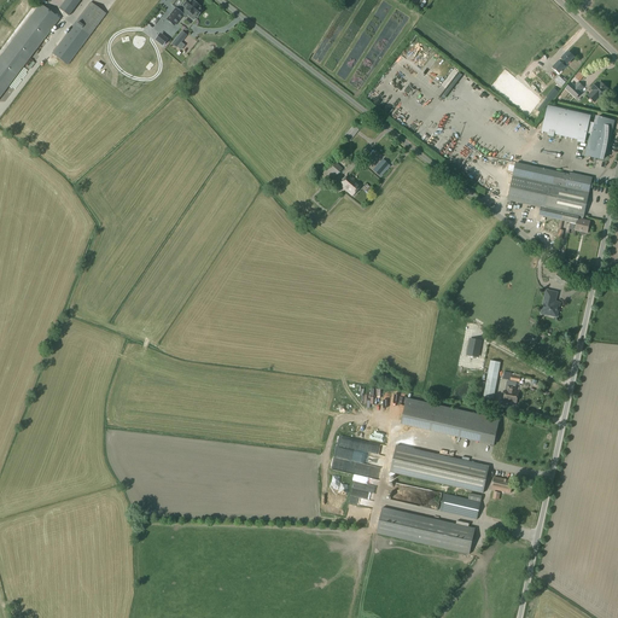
[(66,0),(60,9),(70,16),(81,0),(66,0)]
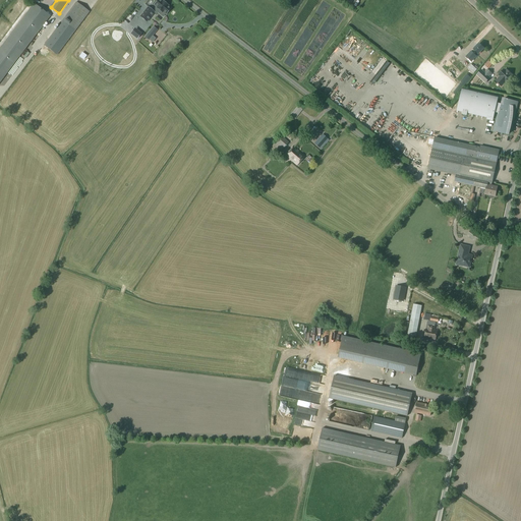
[(156,7),(153,11),(156,14),(158,12),(158,13),(160,14),(161,14),(168,6),(162,1),(157,8),(156,7)]
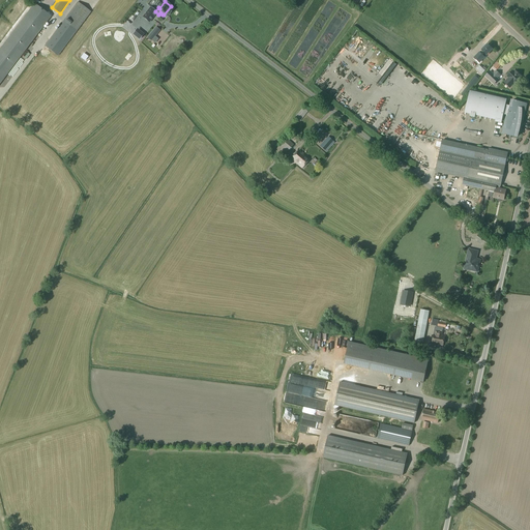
[(78,2),(45,47),(58,56),(91,12),(78,2)]
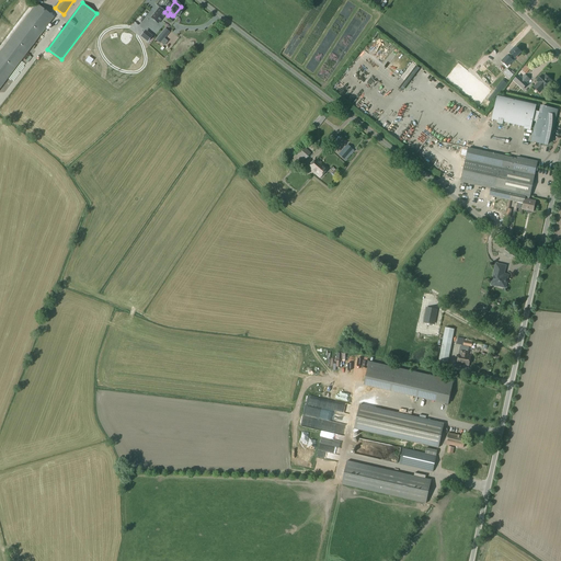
[(38,4),(33,11),(49,23),(54,16),(38,4)]
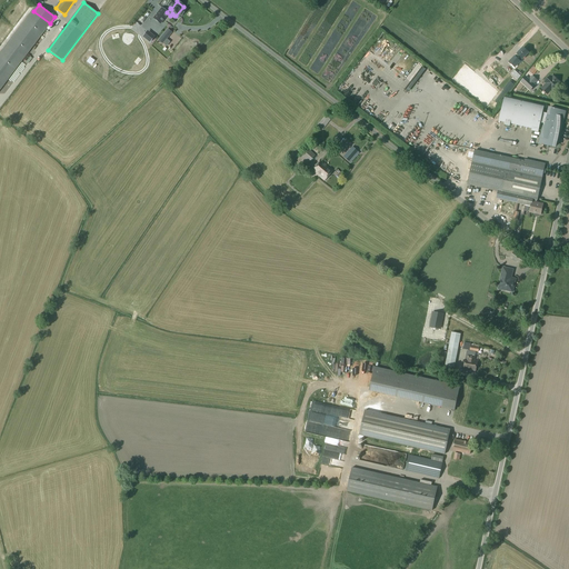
[(166,40),(171,32),(167,29),(158,40),(162,45),(162,43),(166,46),(169,42),(166,40)]
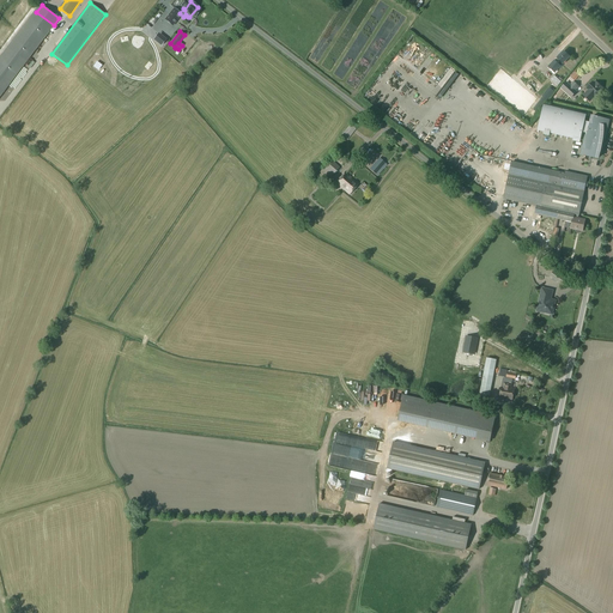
[(563,64),(570,58),(564,52),(557,58),(557,59),(554,61),(548,66),(554,72),(560,66),(558,64),(560,61),(563,64)]
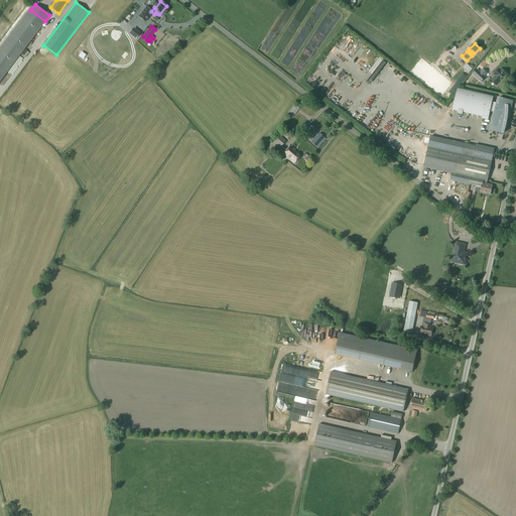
[(446,75),(448,78),(459,70),(456,66),(460,62),(452,53),(442,61),(448,68),(442,73),(444,76),(446,75)]
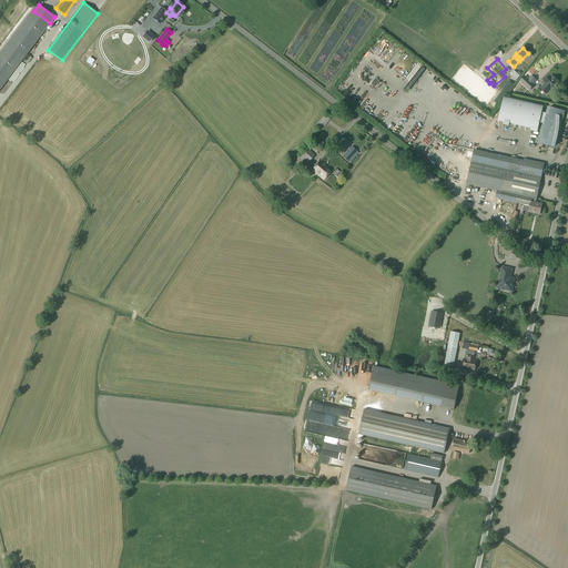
[(546,83),(540,89),(546,94),(551,89),(553,90),(558,85),(557,83),(558,82),(553,77),(551,78),(549,77),(544,82),(546,83)]
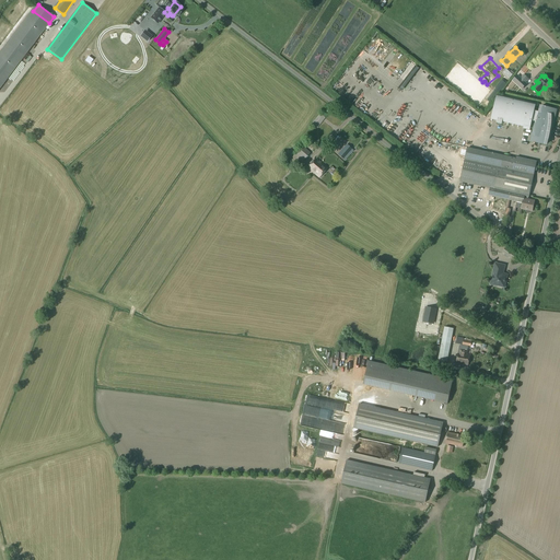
[(521,79),(515,84),(521,90),(526,84),(521,79)]
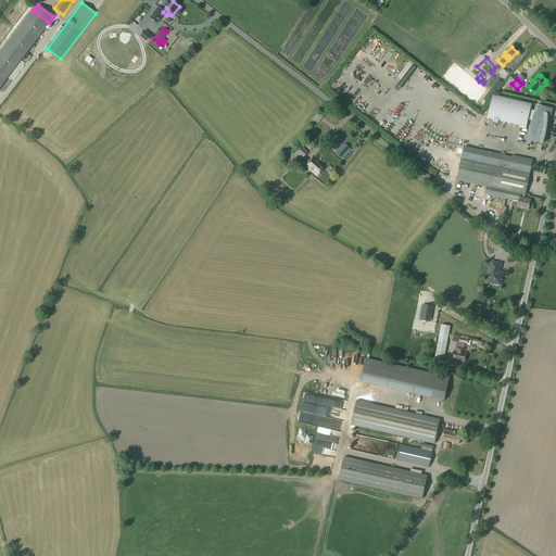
[(493,96),(488,119),(494,121),(493,123),(498,124),(498,122),(526,128),(527,121),(531,121),(527,140),(542,143),(545,131),(546,133),(552,109),(536,105),(535,111),(530,110),(531,104),(493,96)]
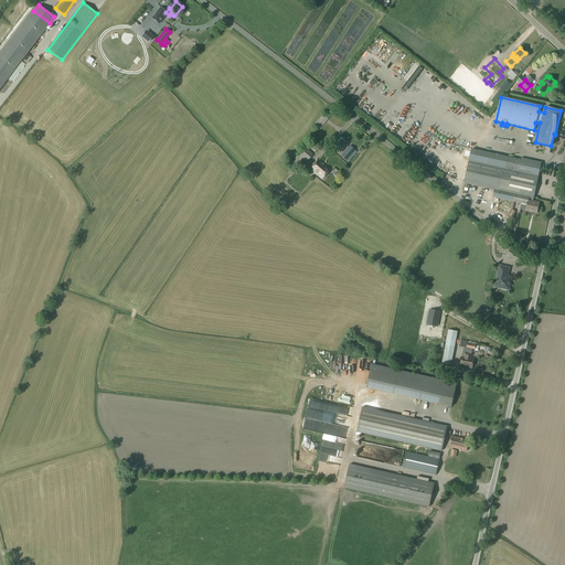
[(322,115),(315,126),(320,130),(328,119),(322,115)]
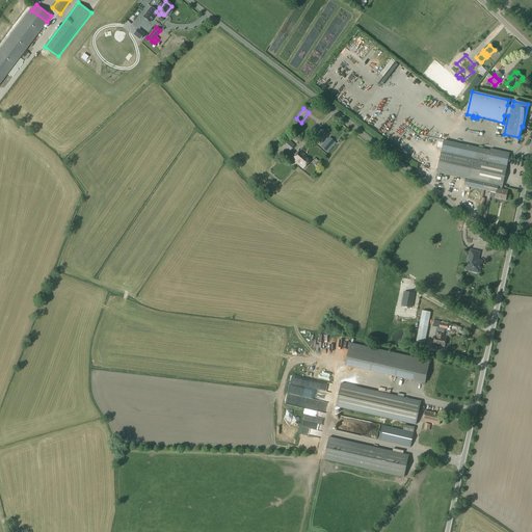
[(287,138),(277,149),(285,156),(295,145),(287,138)]
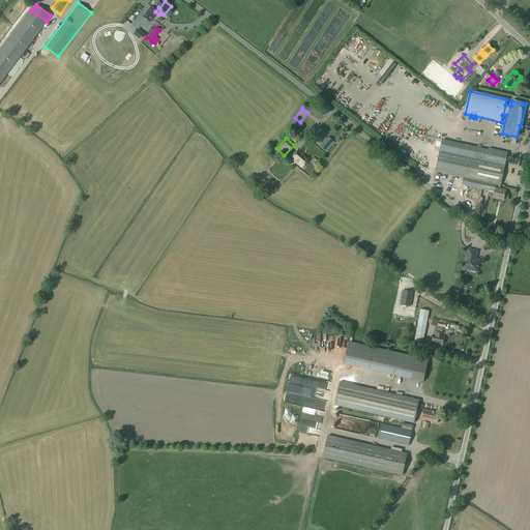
[(324,142),(320,147),(324,151),(326,152),(334,143),(332,142),(328,138),(324,142)]
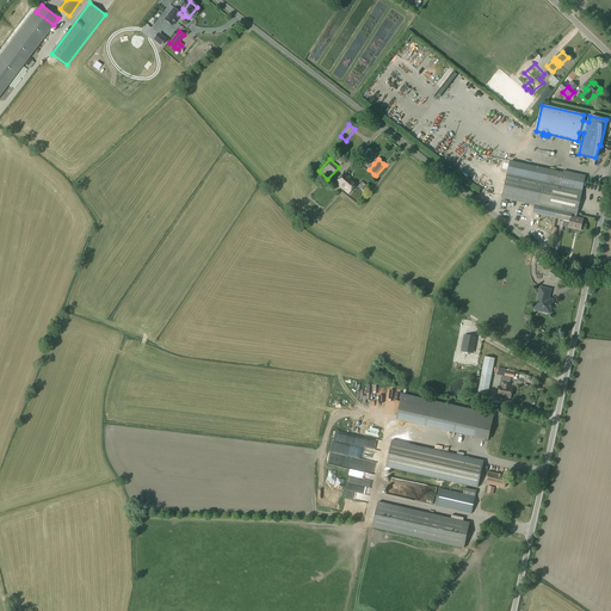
[(510,162),(501,198),(536,205),(535,214),(556,218),(559,210),(576,214),(576,215),(585,177),(563,172),(562,173),(510,162)]
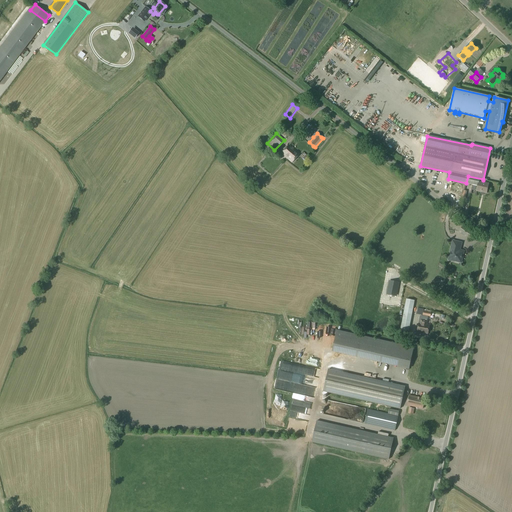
[(288,145),(281,154),(291,163),(299,155),(288,145)]
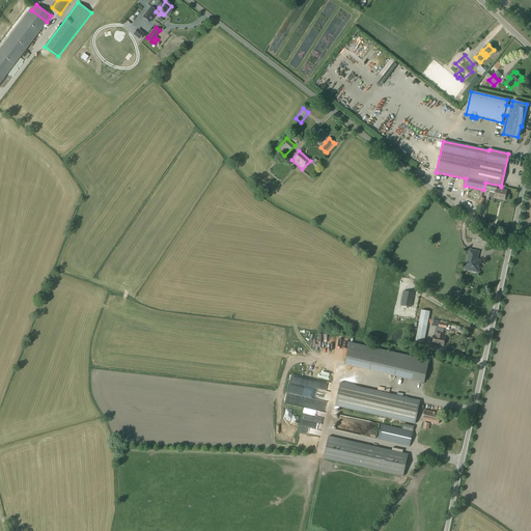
[(485,183),(483,190),(496,192),(496,194),(495,198),(498,199),(499,200),(502,201),(503,200),(504,200),(506,191),(500,190),(501,187),(501,186),(485,183)]
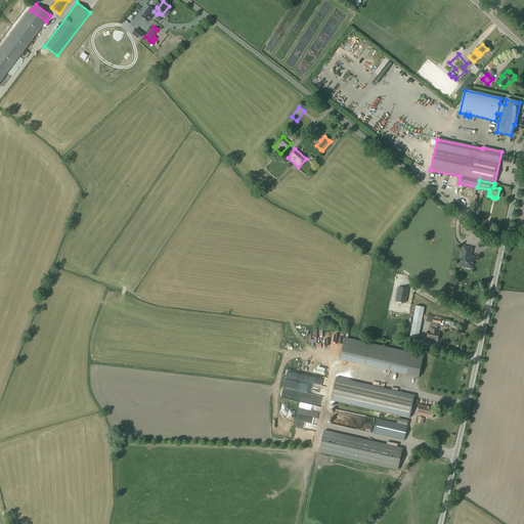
[(475,230),(471,237),(480,244),(484,237),(475,230)]
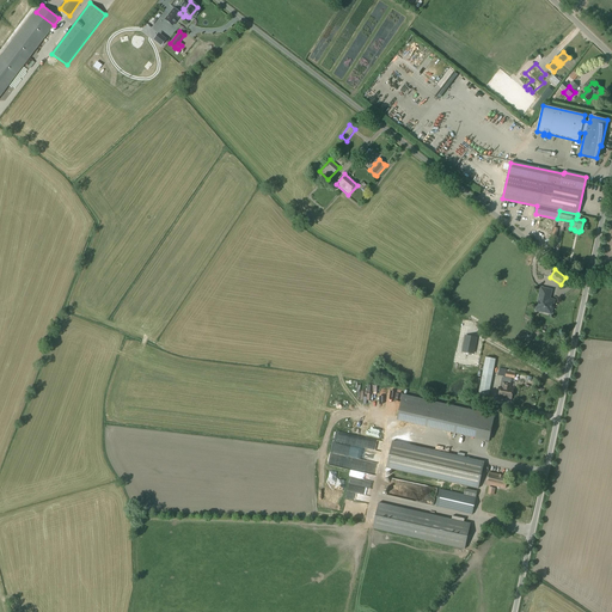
[(542,287),(537,306),(542,307),(540,311),(543,312),(544,313),(546,314),(549,313),(551,314),(555,300),(548,298),(550,289),(542,287)]
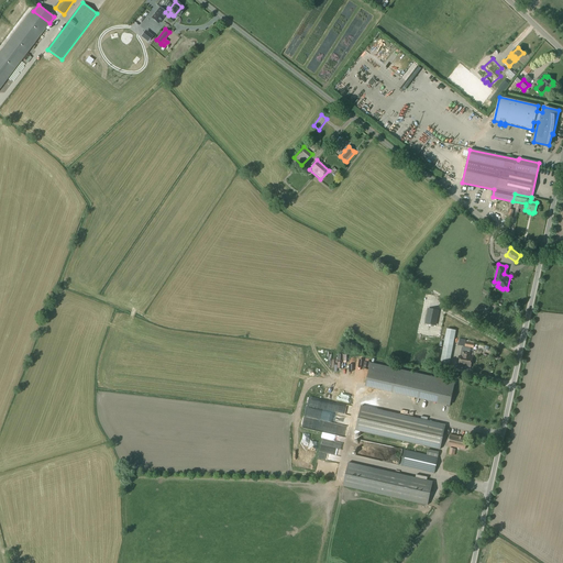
[(438,311),(437,311),(437,312),(429,310),(429,309),(426,323),(427,324),(427,323),(433,324),(434,324),(434,326),(438,311)]
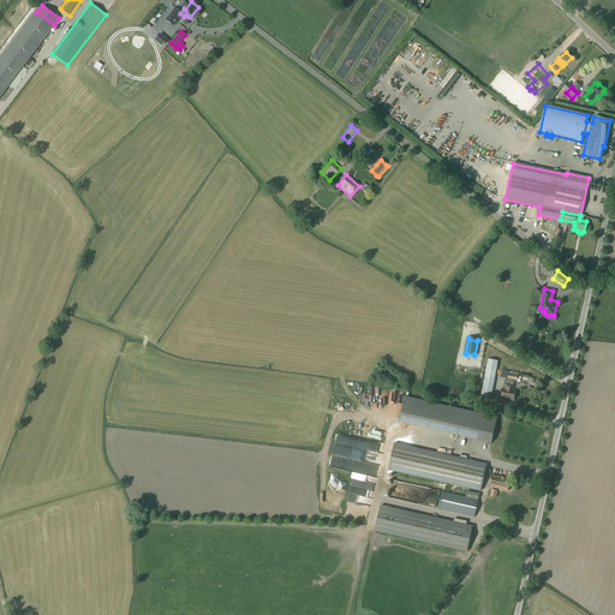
[(488,359),(481,395),(491,398),(499,362),(488,359)]
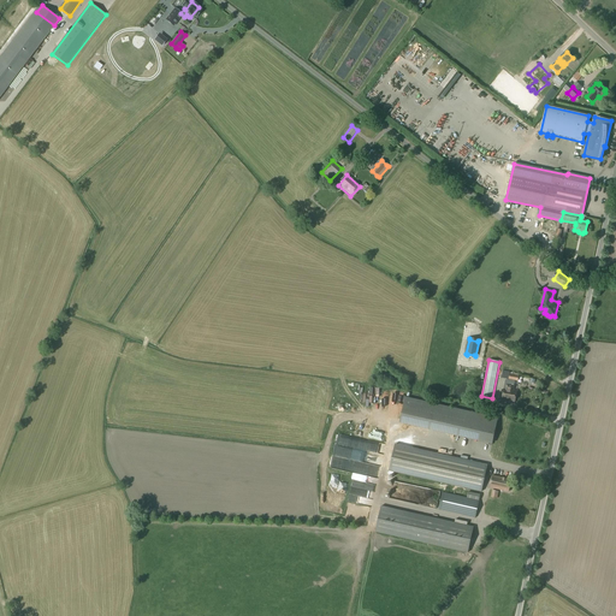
[(504,389),(502,400),(515,402),(517,391),(514,390),(515,385),(514,385),(514,381),(505,380),(504,389)]
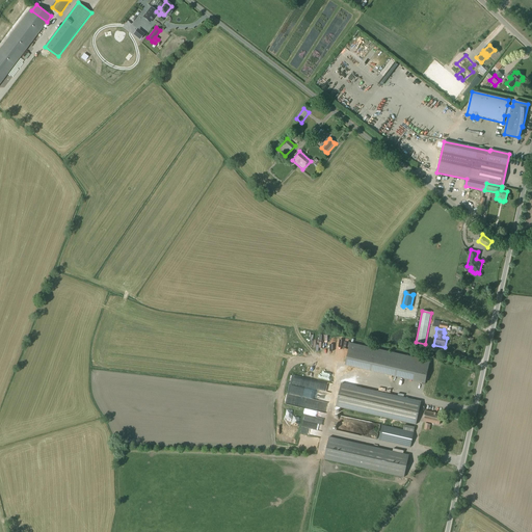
[(404,355),(400,376),(425,381),(429,362),(409,356),(404,355)]
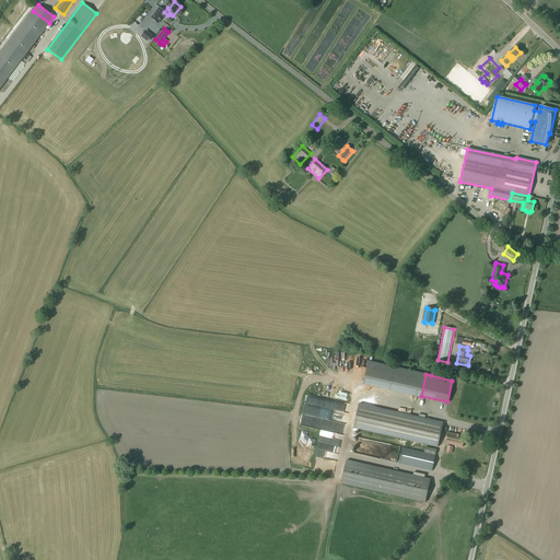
[(318,395),(349,401),(350,394),(319,388),(318,395)]
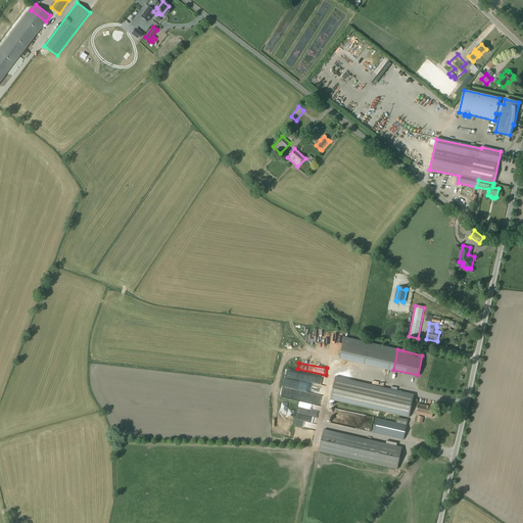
[(409,418),(414,394),(336,377),(331,400),(409,418)]
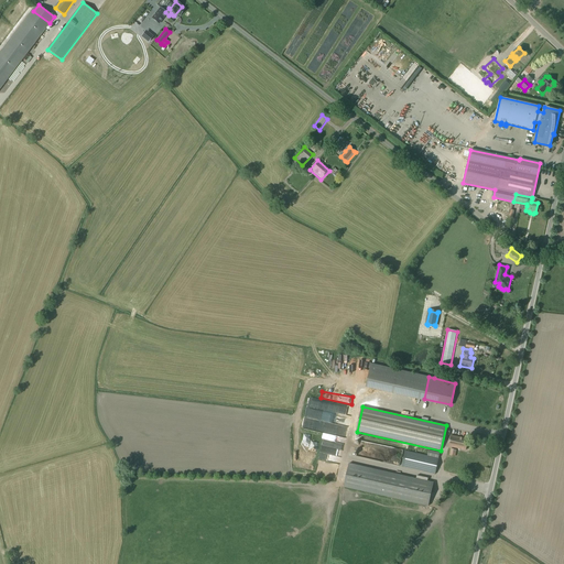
[(328,427),(314,425),(313,432),(346,437),(347,427),(328,424),(328,427)]
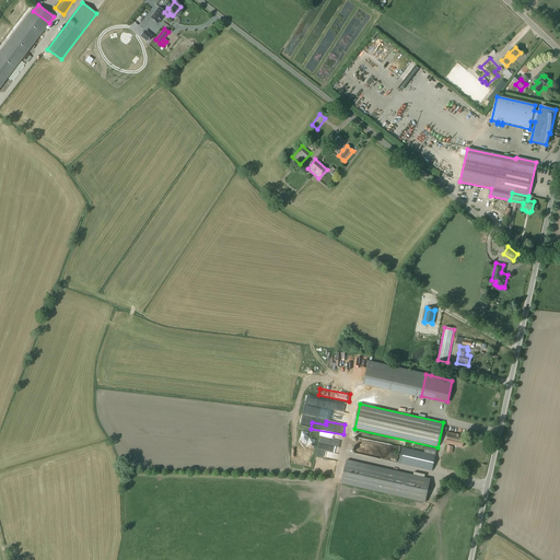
[(462,447),(465,436),(447,432),(445,444),(462,447)]
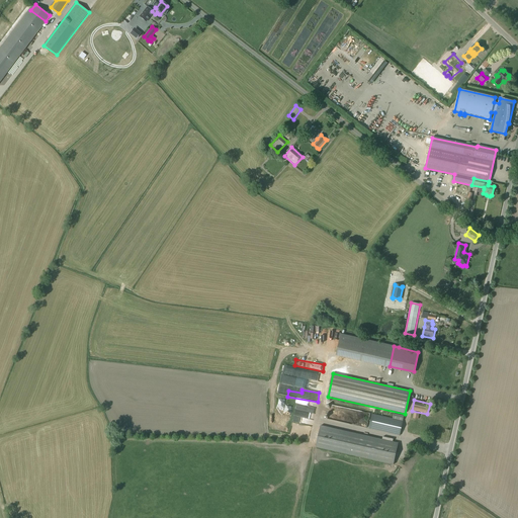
[(372,414),(368,429),(400,436),(404,416),(393,414),(393,418),(372,414)]
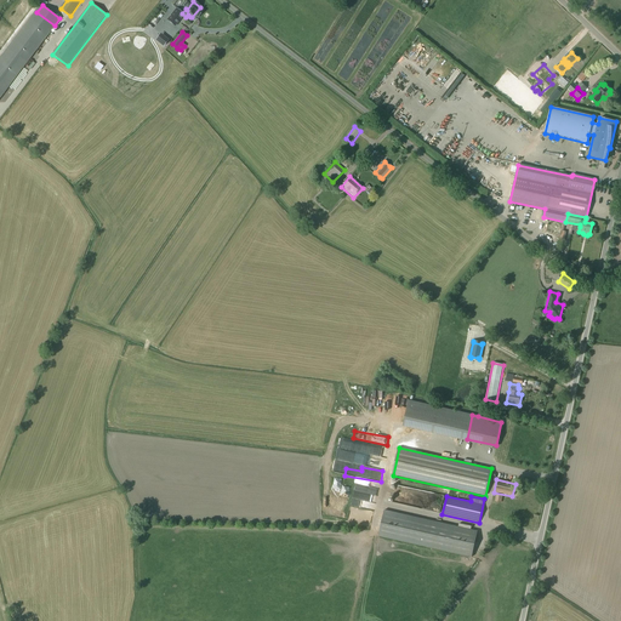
[(385,511),(379,536),(471,557),(477,531),(385,511)]
